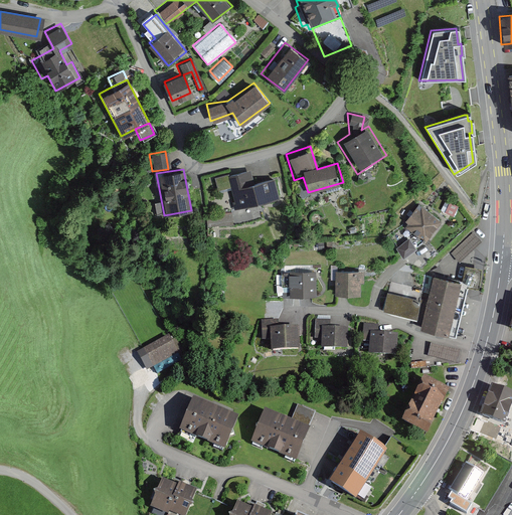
[(256,170),(227,176),(236,211),(282,201),(277,181),(259,185),(256,170)]
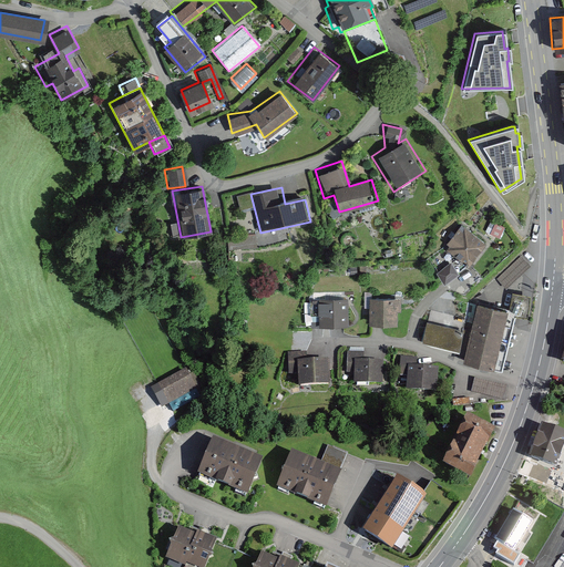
[(492,241),(460,222),(445,241),(453,247),(431,266),(441,278),(464,264),(477,264),(492,241)]
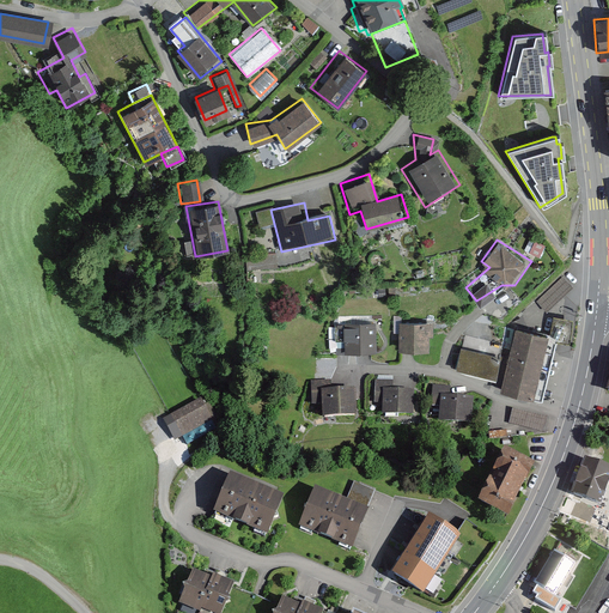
[(574,290),(564,278),(536,301),(547,313),(574,290)]
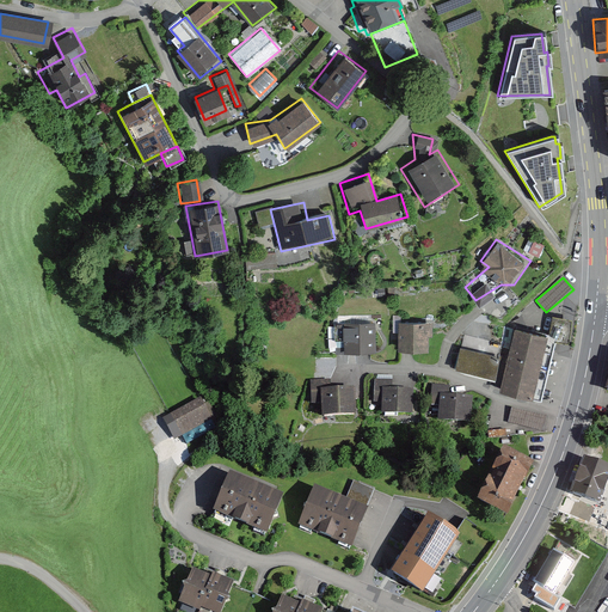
[(551,336),(514,329),(508,356),(503,383),(502,389),(542,398),(554,338),(571,342),(576,319),(554,314),(551,336)]
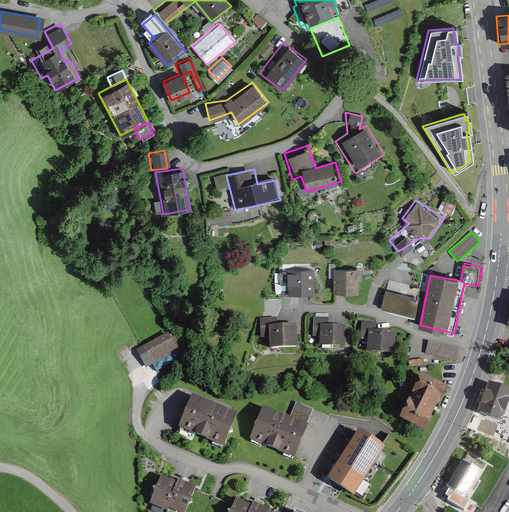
[(357,267),(331,268),(332,292),(358,291),(357,267)]
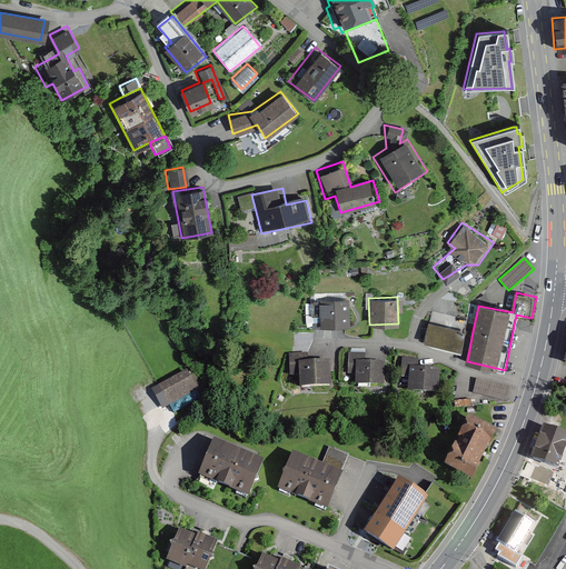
[(349,298),(308,299),(308,311),(319,311),(320,327),(350,326),(349,298)]
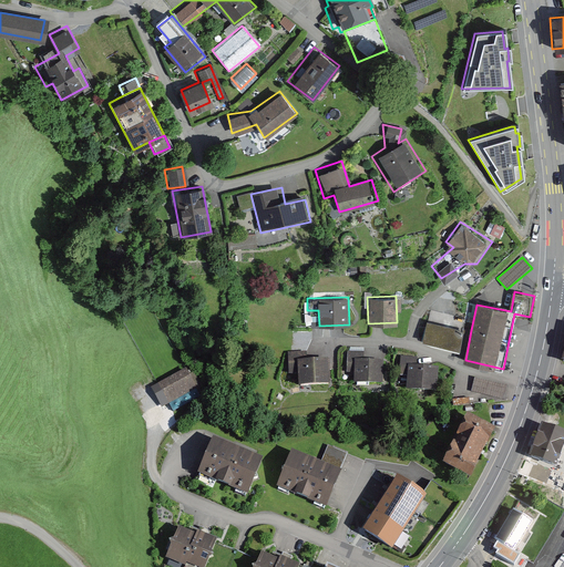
[(471,330),(428,320),(422,344),(467,354),(471,330)]
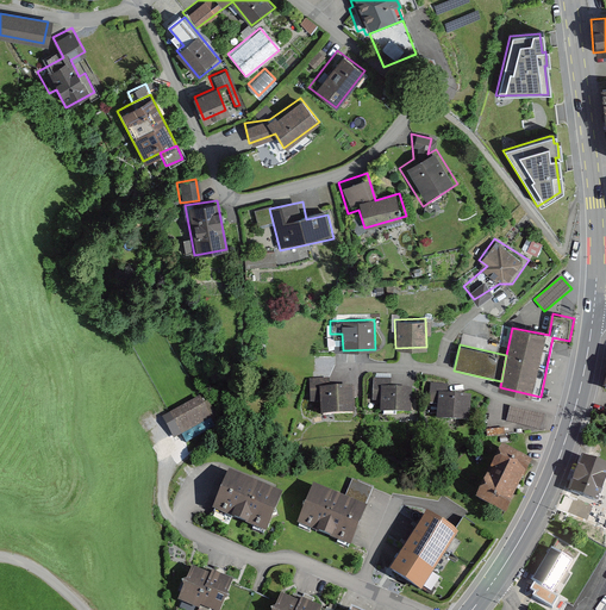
[(328,377),(307,379),(308,402),(322,400),(324,419),(345,418),(349,414),(356,410),(354,386),(329,388),(328,377)]
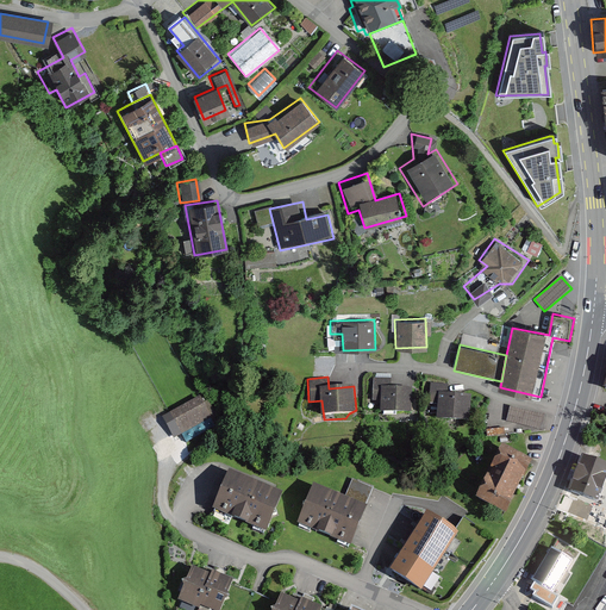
[(386,377),(367,377),(367,399),(379,399),(379,416),(407,416),(407,388),(386,388),(386,377)]
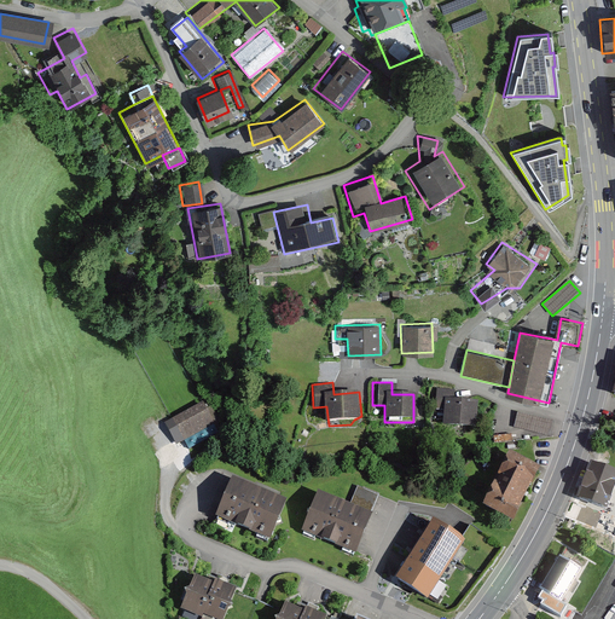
[(451,388),(434,387),(433,409),(441,409),(440,427),(474,429),(476,400),(451,399),(451,388)]
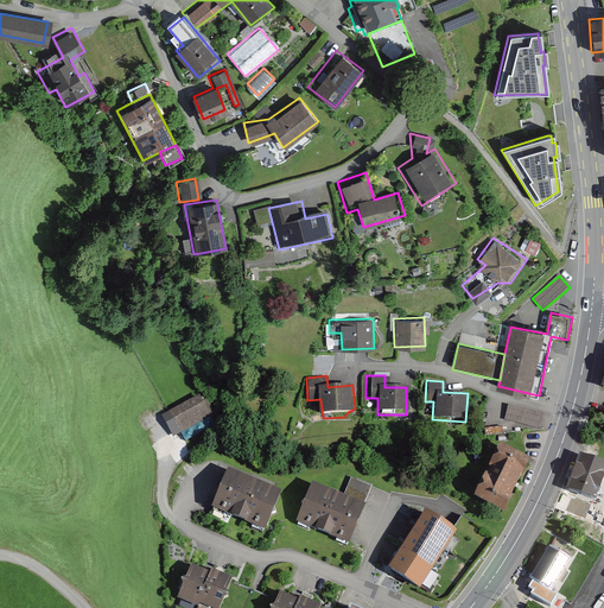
[(196,394),(167,410),(158,415),(170,437),(208,417),(196,394)]
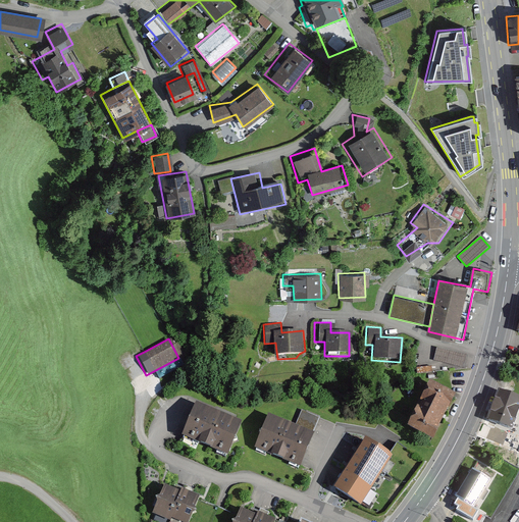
[(468,356),(437,349),(433,361),(464,368),(468,356)]
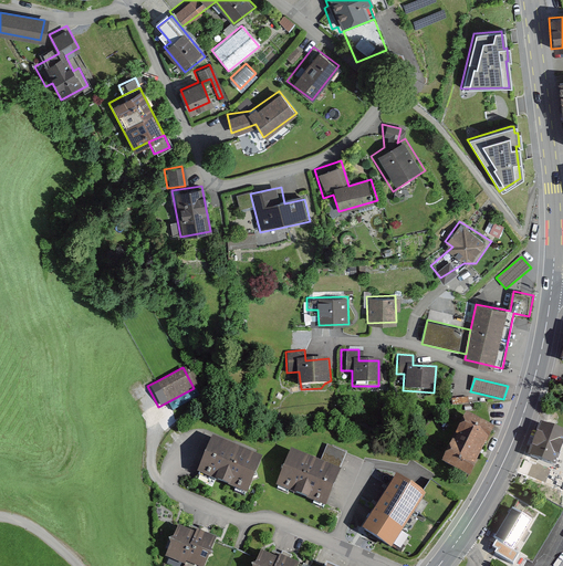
[(492,427),(464,412),(439,460),(468,474),(492,427)]
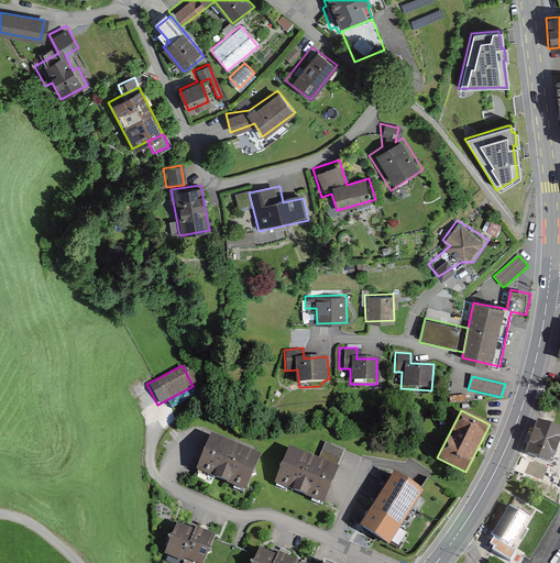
[(559,462),(559,426),(544,419),(528,455),(558,467),(559,462)]
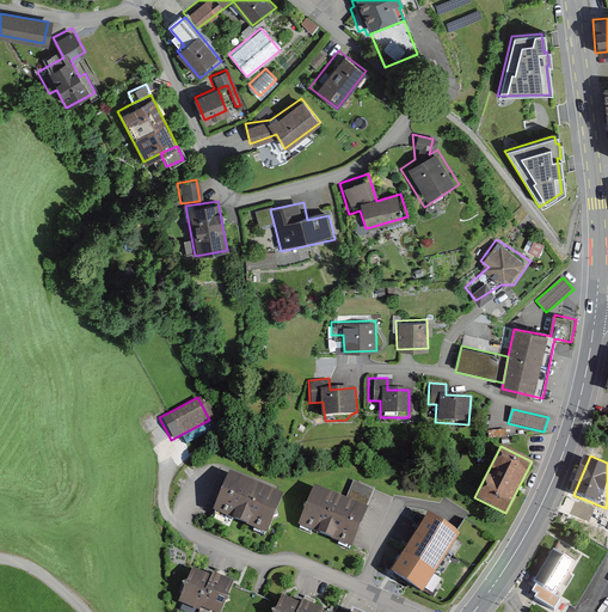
[(270,495),(227,478),(210,518),(228,524),(239,530),(250,533),(264,539),(271,522),(276,521),(275,514),(280,500),(270,495)]
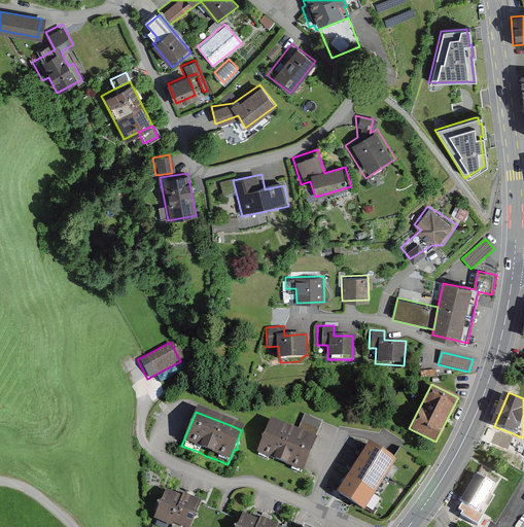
[(294,433),(269,422),(264,434),(259,436),(262,442),(258,447),(254,456),(300,477),(315,443),(312,442),(320,422),(303,416),(298,426),(294,433)]
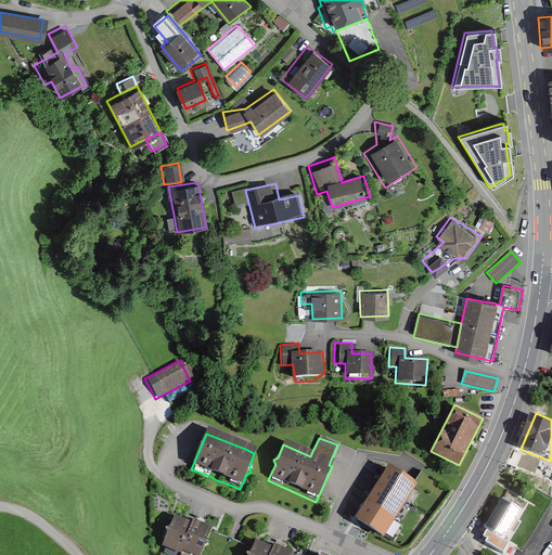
[(413,486),(385,467),(351,520),(364,530),(380,537),(413,486)]
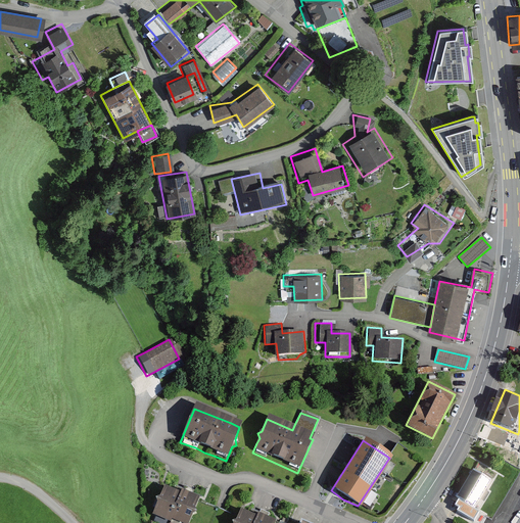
[(491,480),(471,468),(454,495),(457,497),(453,505),(456,507),(455,510),(471,520),(488,492),(485,490),(491,480)]
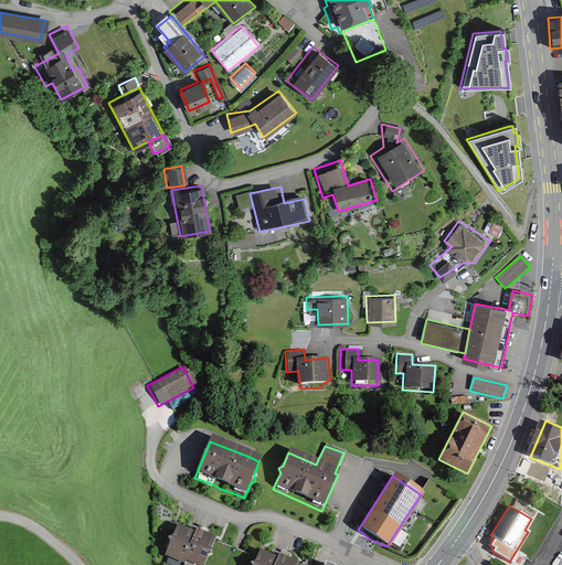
[(191,535),(176,529),(170,543),(166,546),(167,548),(165,560),(175,564),(183,564),(194,533),(191,535)]
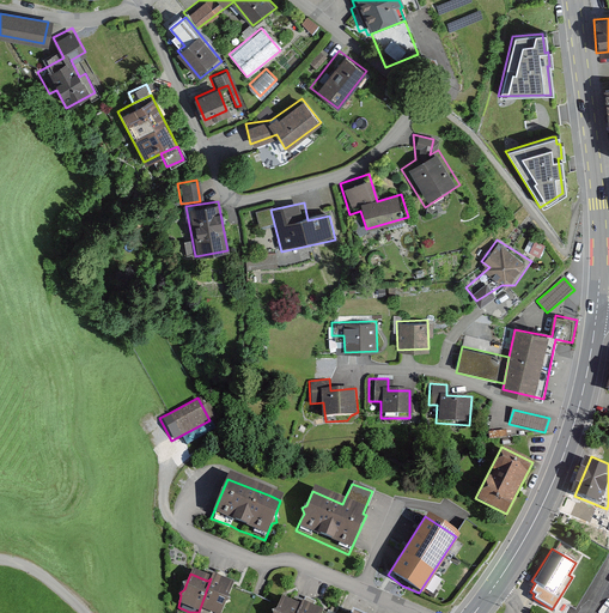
[(231,587),(211,578),(199,612),(220,612),(223,610),(227,607),(226,602),(231,587)]
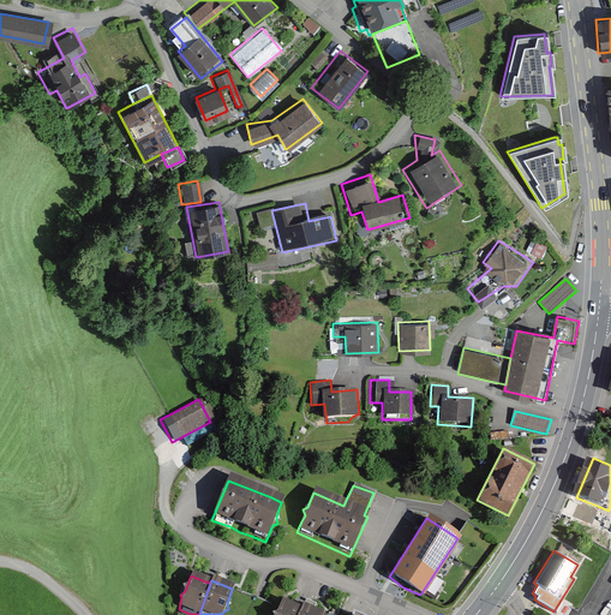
[(297,614),(299,611),(280,603),(275,614),(297,614)]
